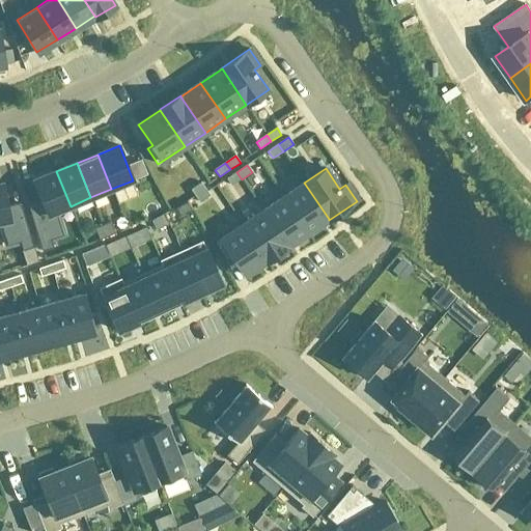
[(43,201),(28,207),(42,251),(53,248),(51,240),(63,235),(56,212),(70,206),(56,172),(34,180),(43,201)]
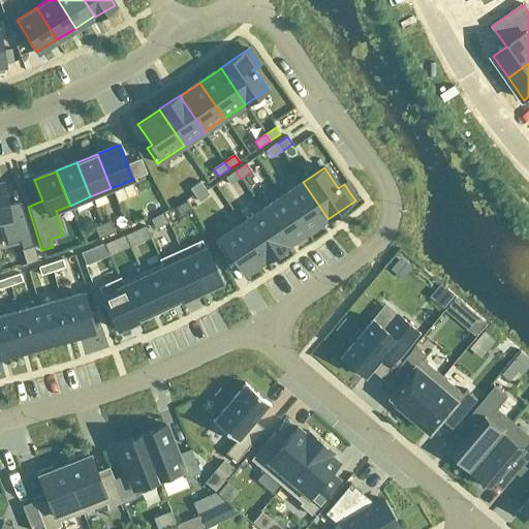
[(225,179),(230,185),(241,179),(236,172),(225,179)]
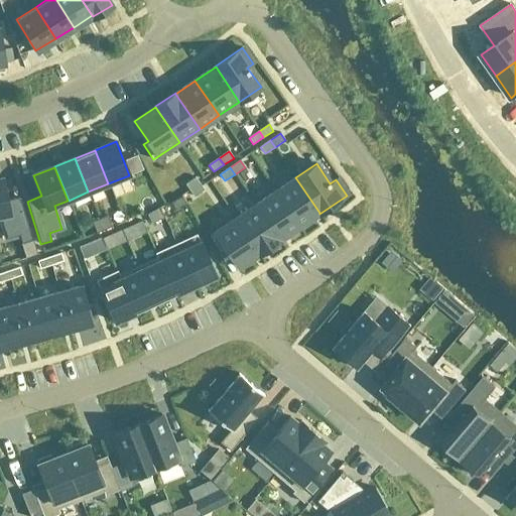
[(200,183),(196,177),(188,182),(194,188),(200,183)]
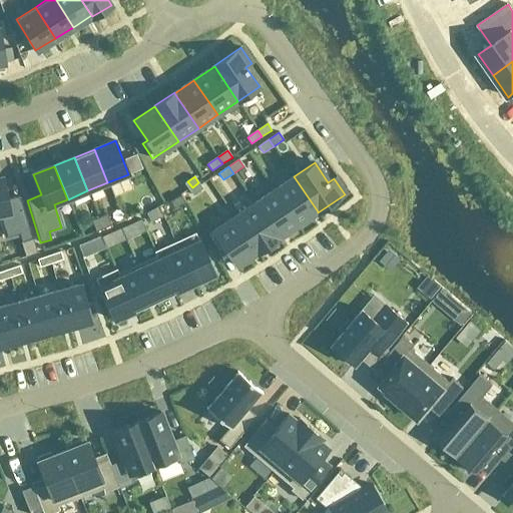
[(298,224),(318,211),(294,176),(274,190),(298,224)]
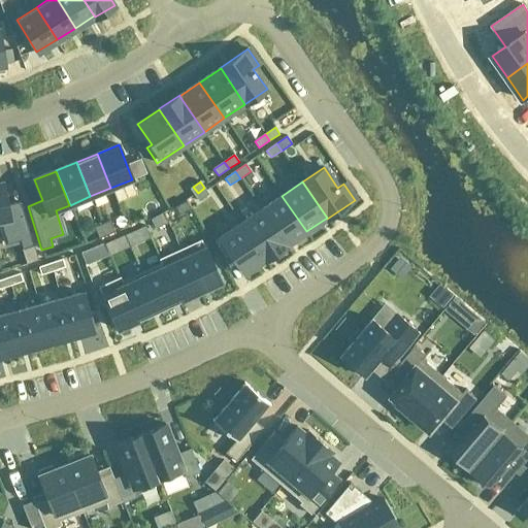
[(2,184),(0,184),(0,221),(1,221),(8,244),(21,241),(23,250),(34,245),(31,237),(21,202),(6,204),(2,184)]
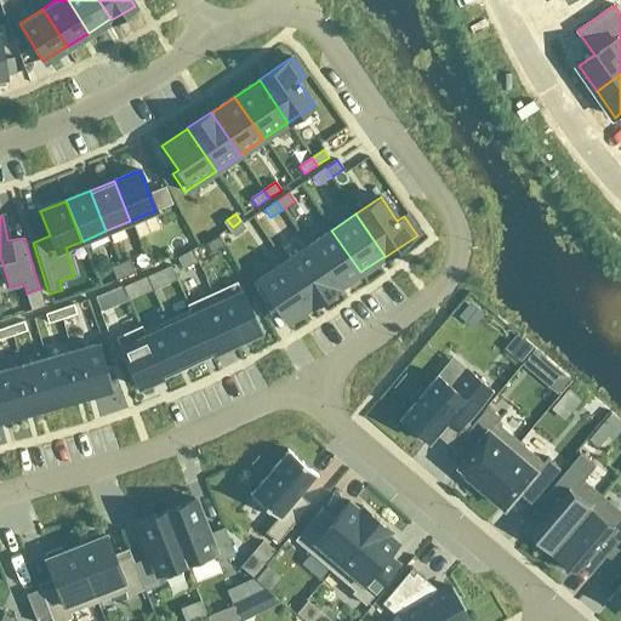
[(233,227),(238,234),(246,229),(240,221),(233,227)]
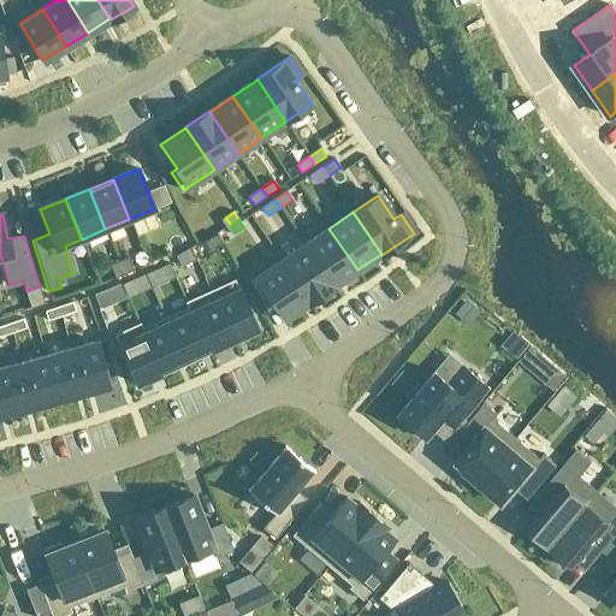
[(329,229),(304,244),(333,286),(357,270),(329,229)]
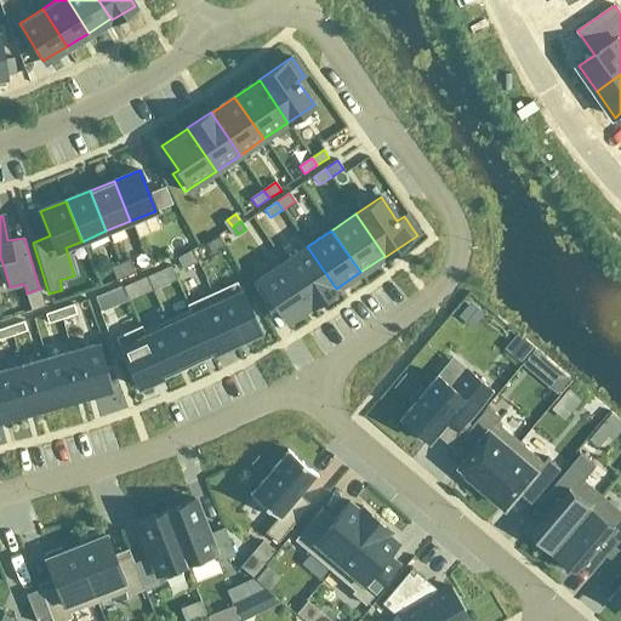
[(206,244),(211,254),(224,246),(220,237),(206,244)]
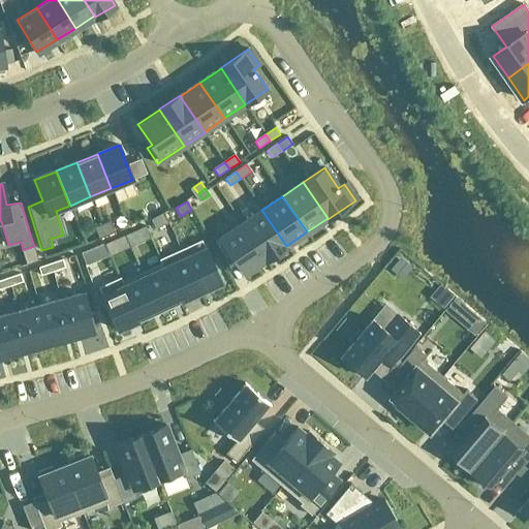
[(266,260),(286,246),(261,210),(242,223),(266,260)]
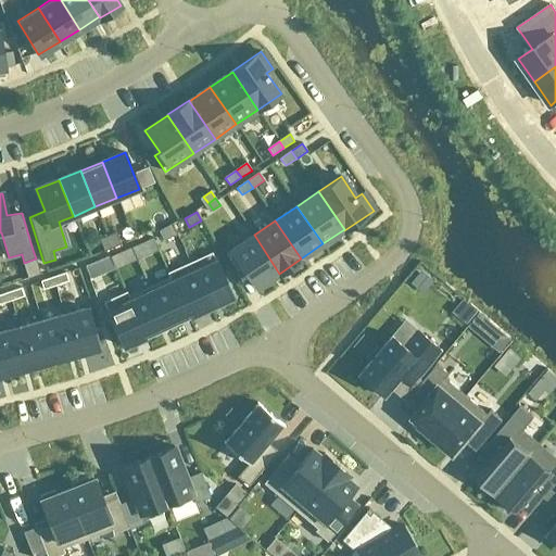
[(108,236),(113,248),(121,244),(116,231),(108,236)]
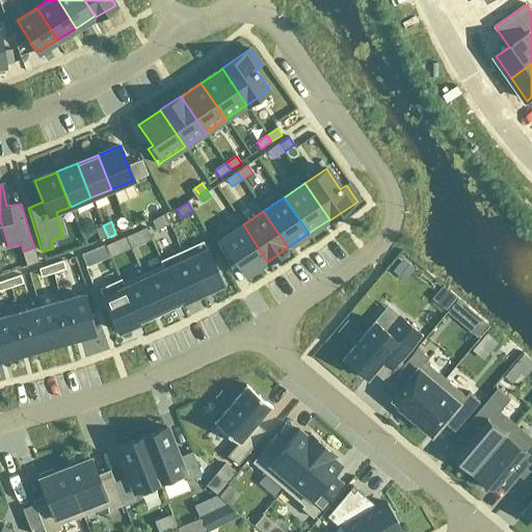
[(154,224),(147,229),(151,238),(158,234),(154,224)]
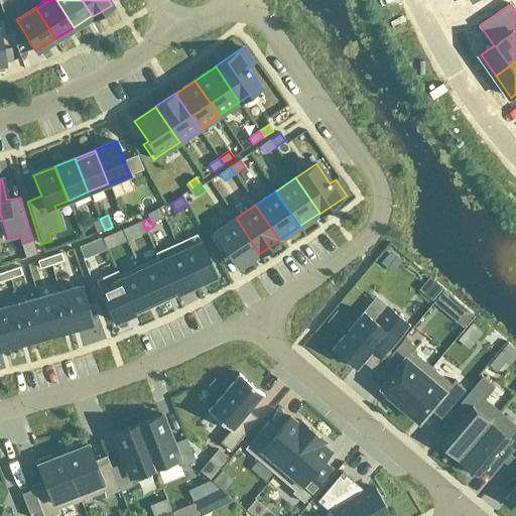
[(210,236),(220,251),(225,248),(239,268),(259,254),(236,218),(210,236)]
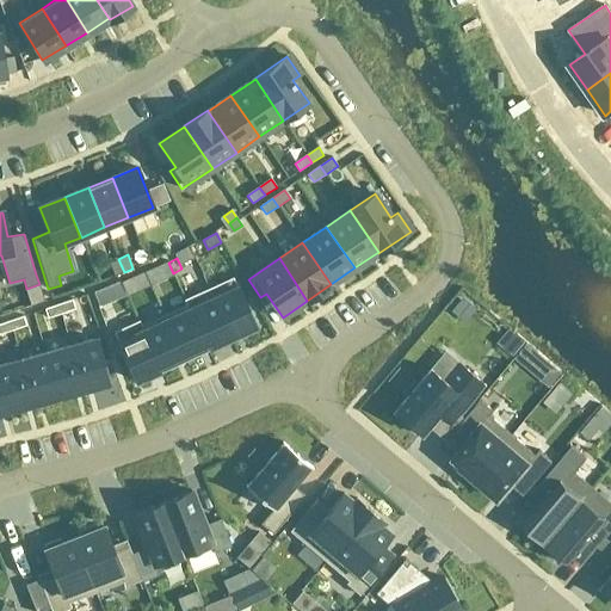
[(115,277),(124,272),(118,259),(109,263),(115,277)]
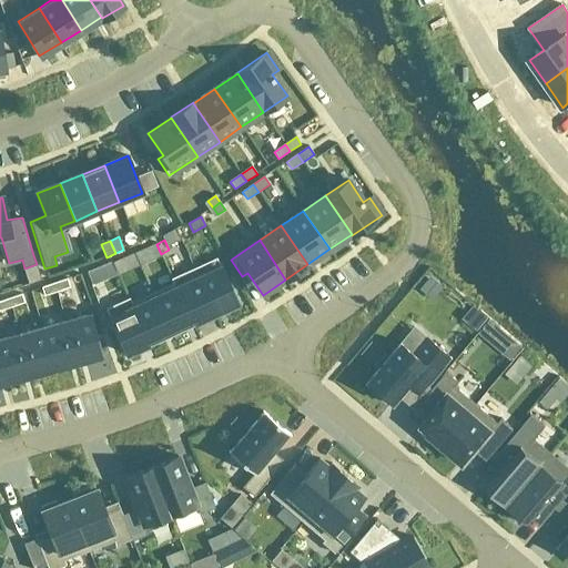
[(156,244),(149,247),(153,257),(161,254),(156,244)]
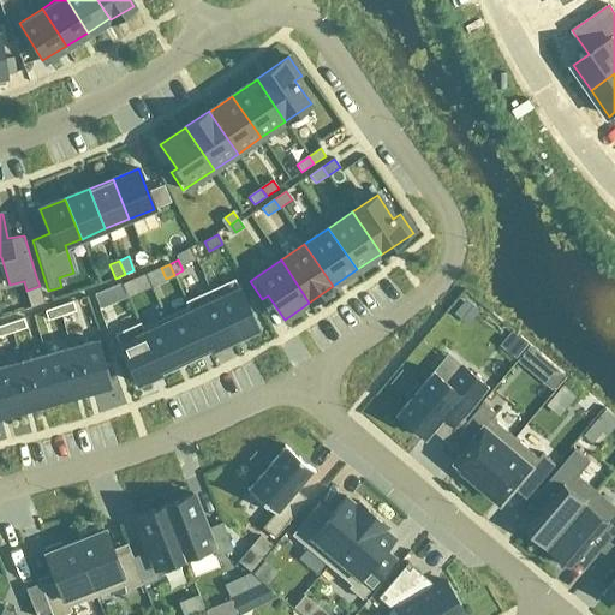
[(233,340),(258,328),(236,279),(210,291),(233,340)]
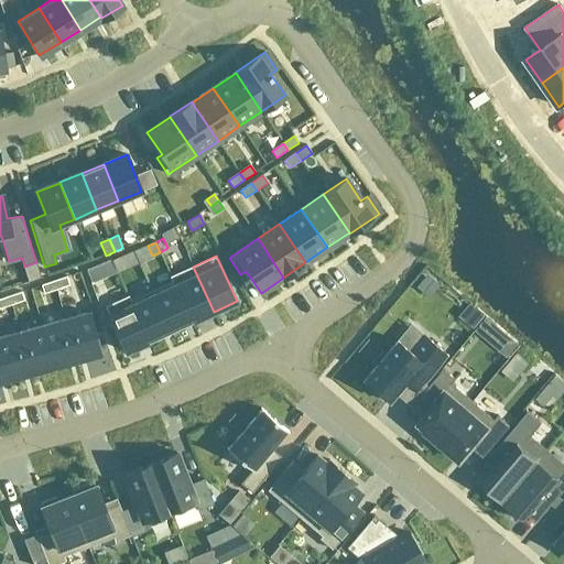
[(119,257),(111,260),(116,270),(123,267),(119,257)]
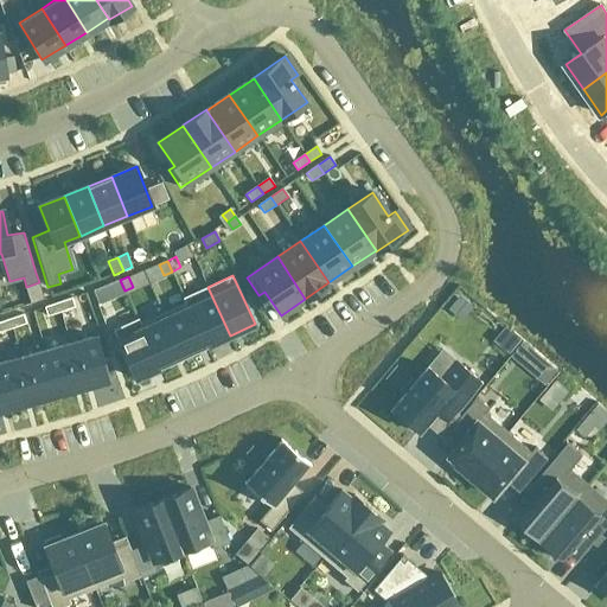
[(120,280),(112,285),(116,295),(125,291),(120,280)]
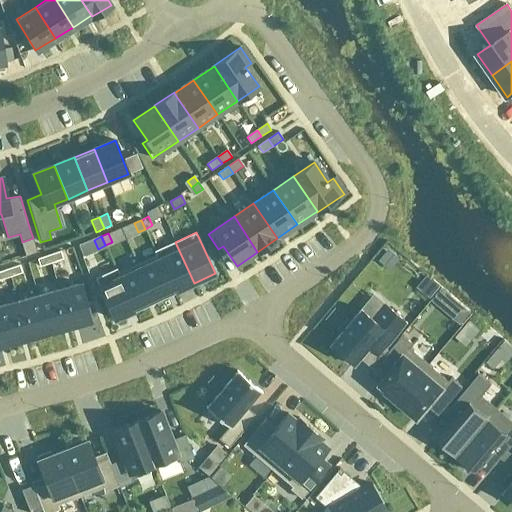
[(194,283),(175,242),(156,251),(175,292),(194,283)]
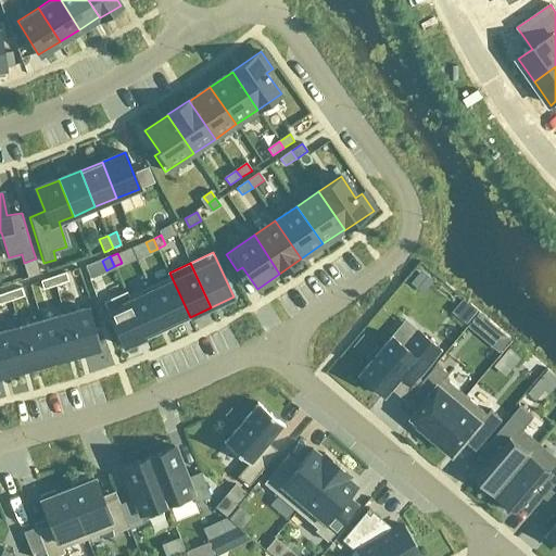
[(65,273),(53,277),(55,286),(68,281),(65,273)]
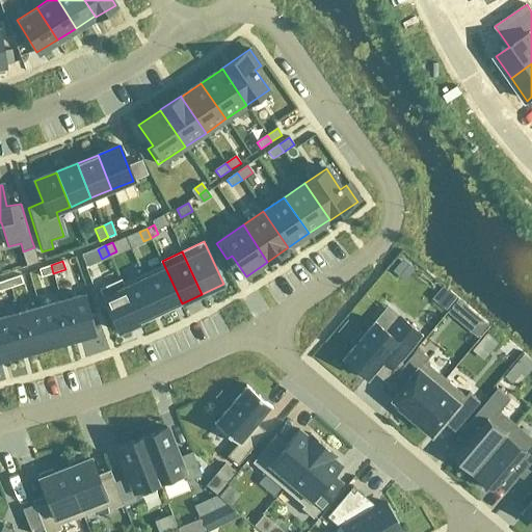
[(145,278),(161,313),(182,303),(162,261),(161,261),(165,269),(145,278)]
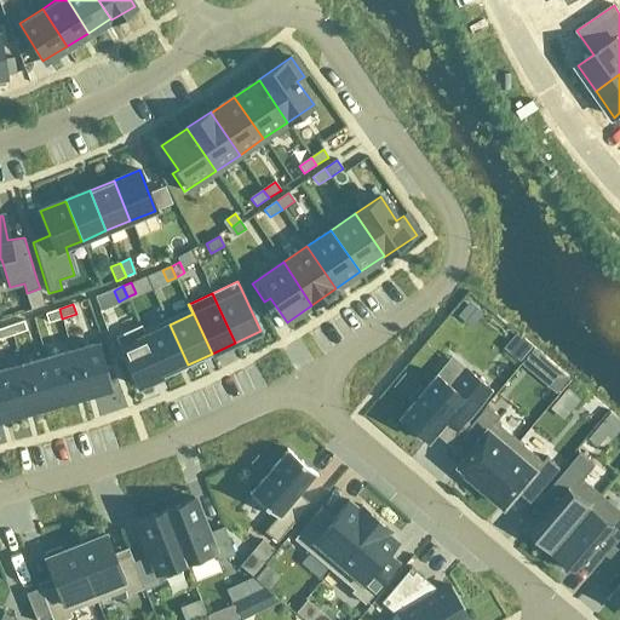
[(59,309),(45,314),(49,323),(62,319),(59,309)]
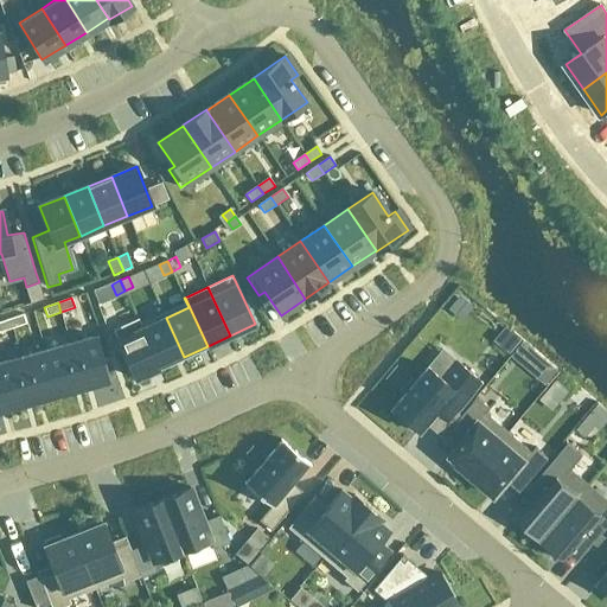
[(23,314),(10,319),(12,327),(26,324),(23,314)]
